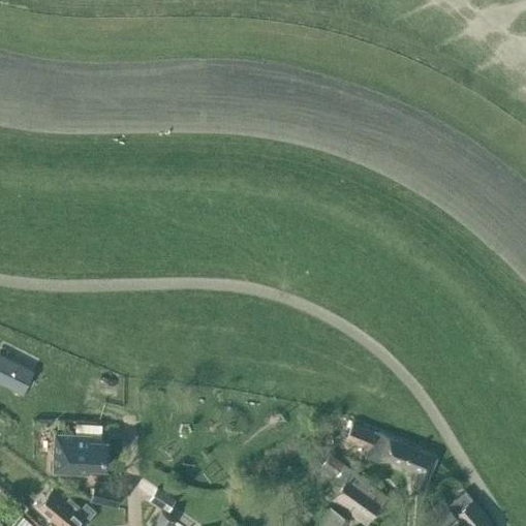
[(36,374),(0,356),(0,383),(25,397),(36,374)]
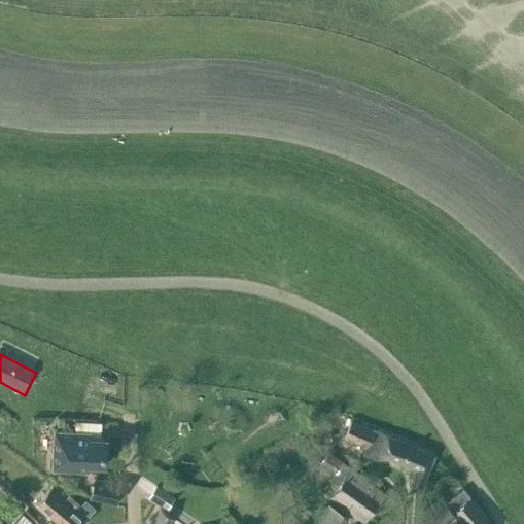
[(352,423),(346,439),(370,448),(367,456),(379,461),(382,456),(417,472),(412,484),(423,488),(437,458),(376,433),(352,423)]
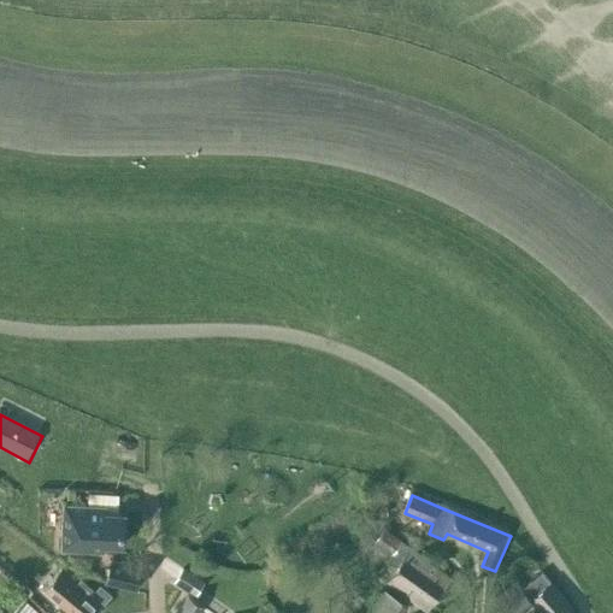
[(106,517),(106,511),(66,508),(64,552),(104,554),(105,547),(124,548),(127,517),(106,517)]
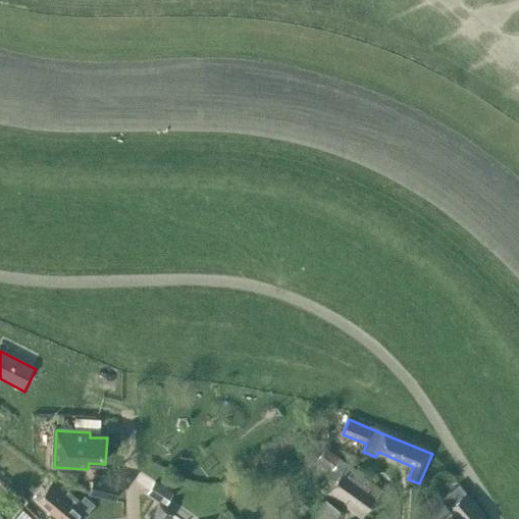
[(328,495),(341,504),(362,475),(342,460),(340,462),(325,451),(317,461),(328,468),(325,472),(330,475),(338,481),(328,495)]
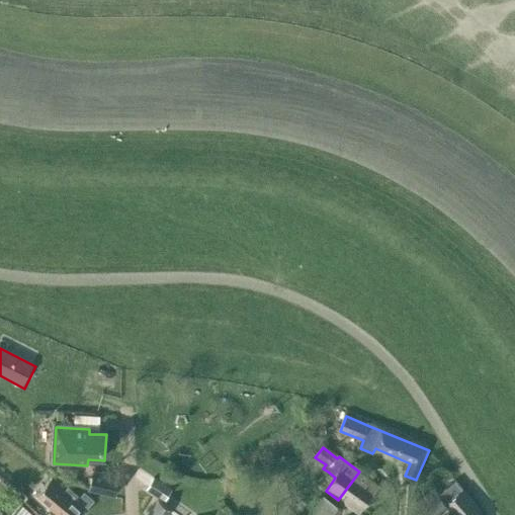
[(381,488),(359,471),(338,500),(359,514),(361,514),(381,488)]
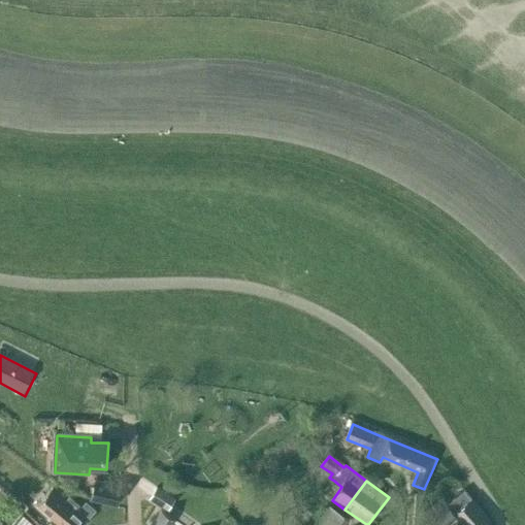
[(93,500),(119,506),(123,488),(97,483),(93,500)]
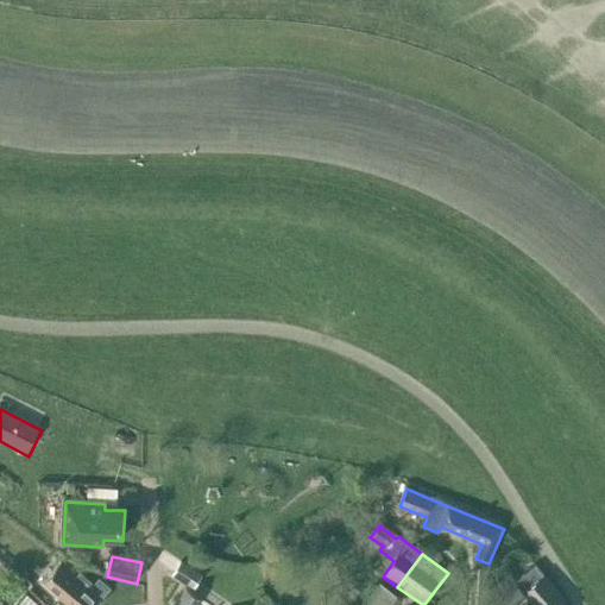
[(95,587),(64,561),(44,585),(68,604),(99,604),(112,590),(101,580),(95,587)]
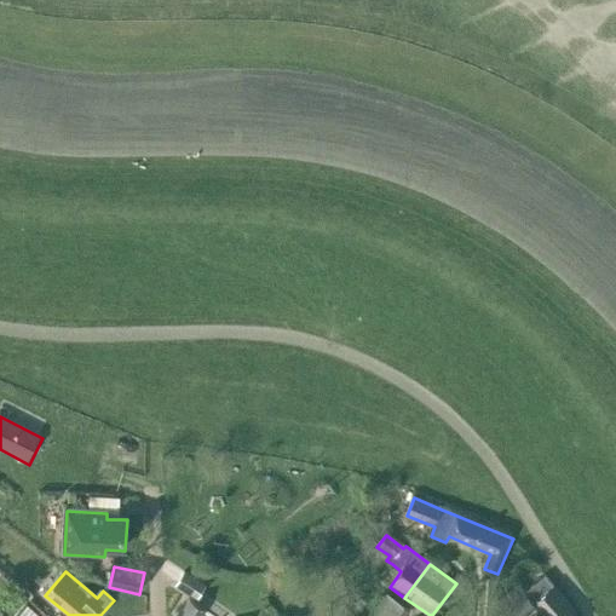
[(206,588),(185,575),(178,587),(199,600),(206,588)]
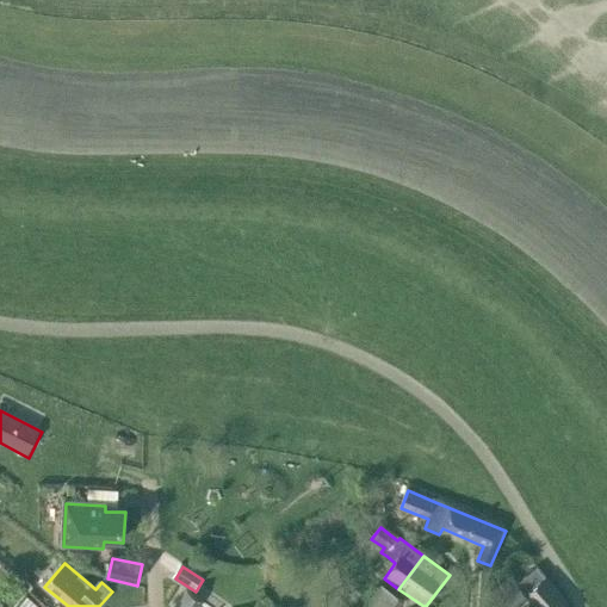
[(499,602),(493,606),(520,606),(530,599),(536,606),(568,606),(538,570),(519,586),(512,577),(493,594),(499,602)]
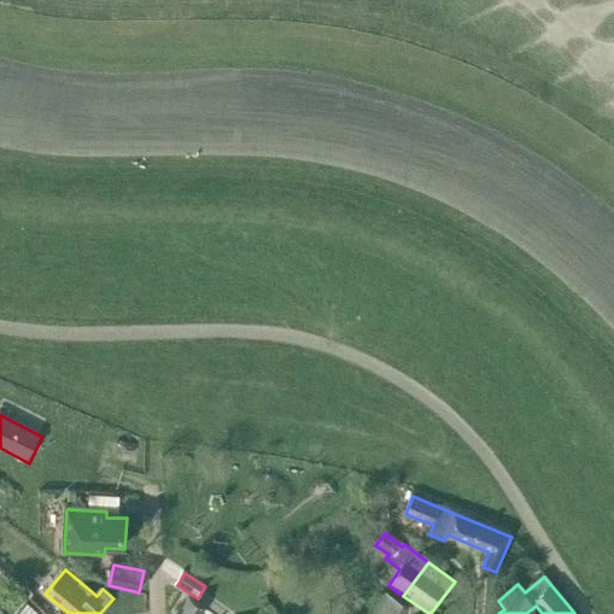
[(407,613),(410,609),(387,594),(374,613),(407,613)]
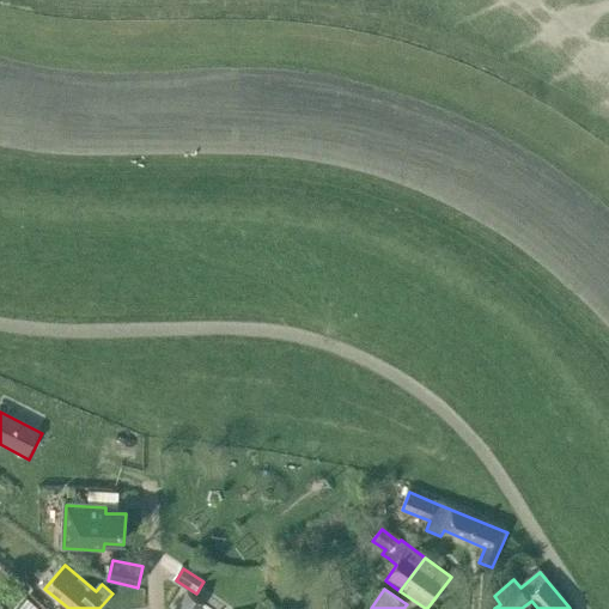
[(202,608),(205,606),(189,595),(180,608),(202,608)]
